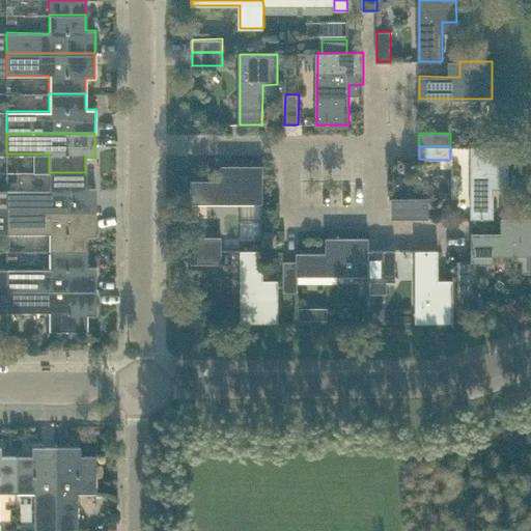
[(509,178),(509,151),(509,146),(472,146),(472,218),(494,218),(495,189),(495,178),(509,178)]
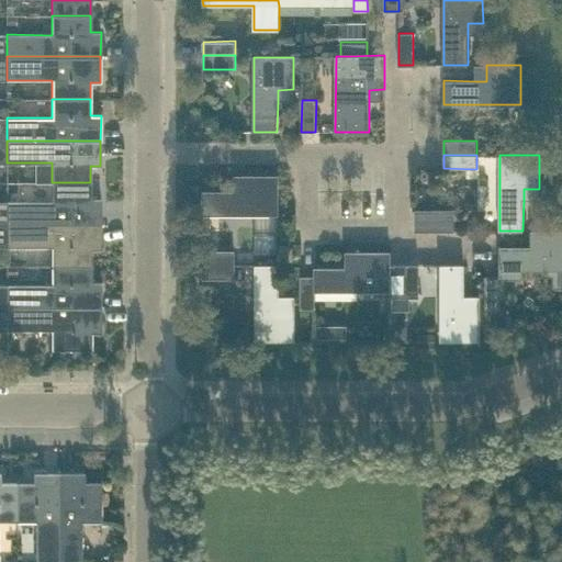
[(279,215),(279,175),(245,175),(245,191),(203,191),(203,215),(279,215)]
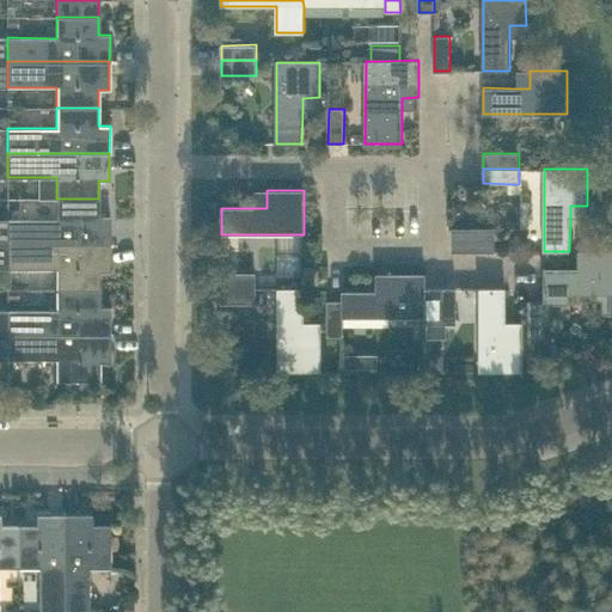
[(98,216),(98,199),(56,199),(57,219),(7,219),(7,244),(110,244),(110,216),(98,216)]
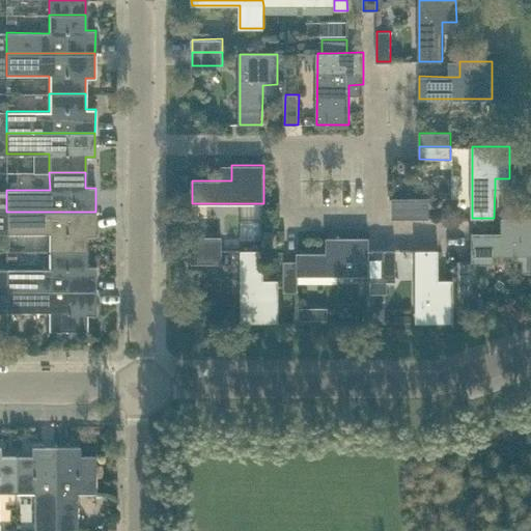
[(428,217),(428,198),(393,198),(393,201),(394,201),(394,214),(393,214),(393,217),(428,217)]
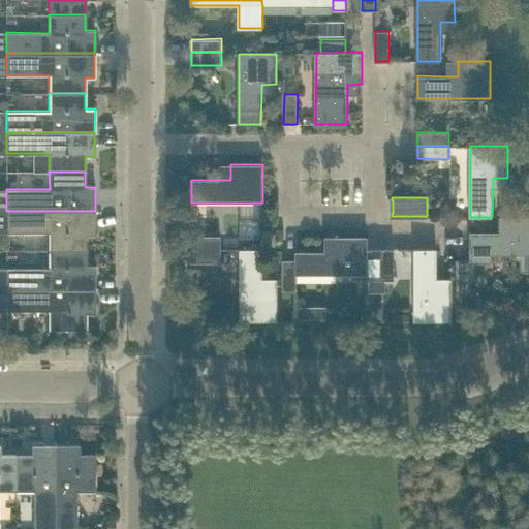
[(95,235),(95,211),(6,211),(6,231),(49,231),(49,250),(85,250),(85,235),(95,235)]
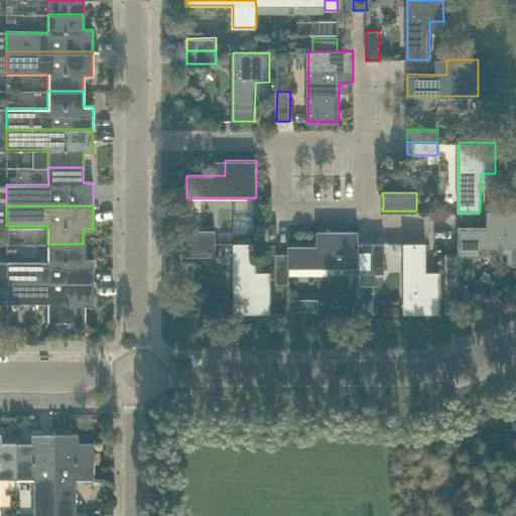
[(508,264),(515,264),(515,211),(497,211),(497,226),(459,226),(459,253),(459,256),(480,256),(480,248),(508,248),(508,264)]
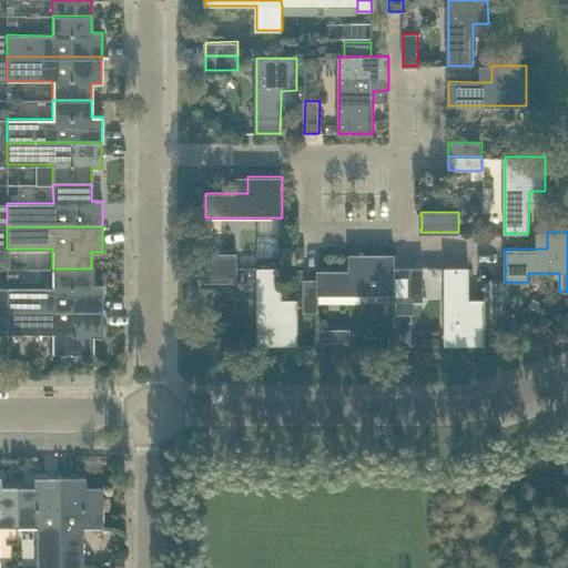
[(237,267),(237,254),(204,253),(205,267),(237,267)]
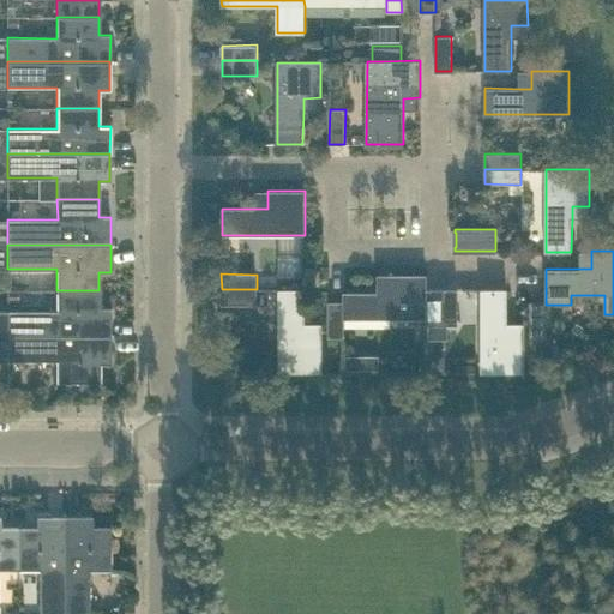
[(427,319),(427,289),(427,275),(390,275),(390,293),(344,293),(343,302),(343,319),(344,319),(427,319)]
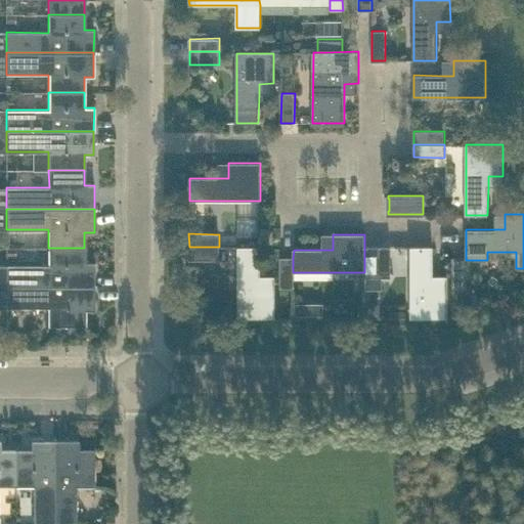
[(219,260),(219,247),(189,247),(189,260),(219,260)]
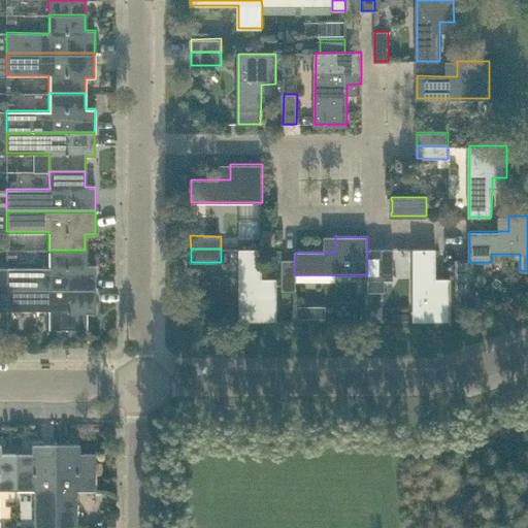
[(262,289),(262,249),(240,249),(240,321),(277,320),(277,289),(262,289)]
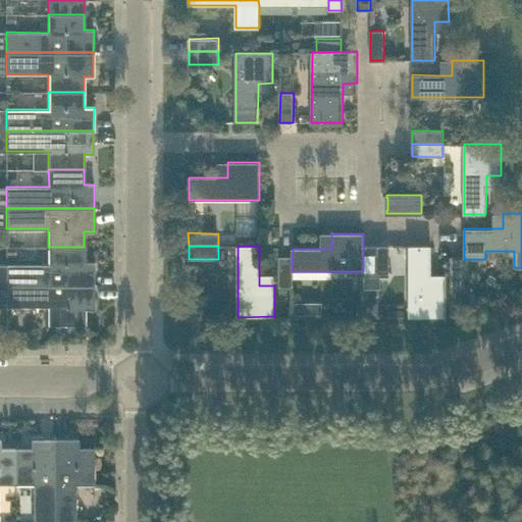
[(363,276),(375,276),(375,246),(363,246),(363,271),(363,276)]
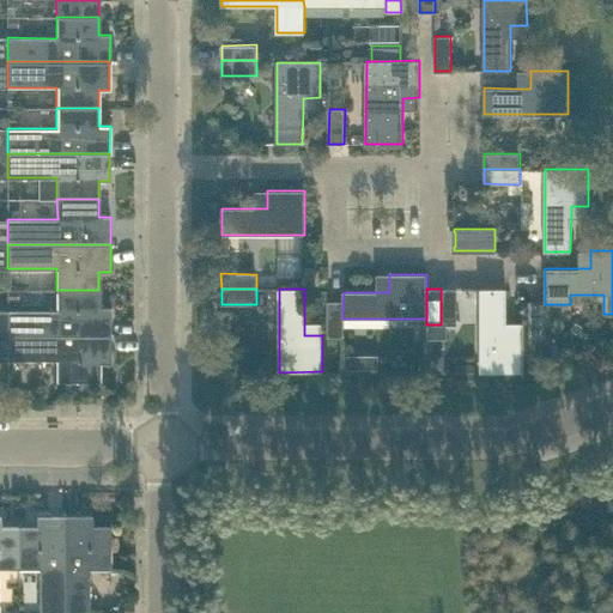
[(507,335),(507,325),(507,289),(480,289),(480,371),(525,372),(523,335),(507,335)]
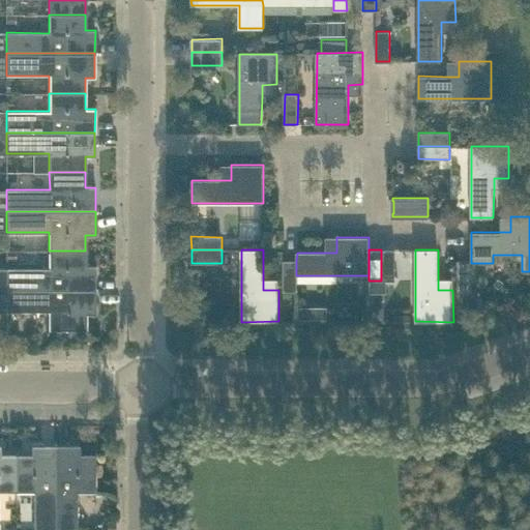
[(85,266),(85,251),(49,251),(49,268),(6,268),(6,290),(95,290),(95,266),(85,266)]
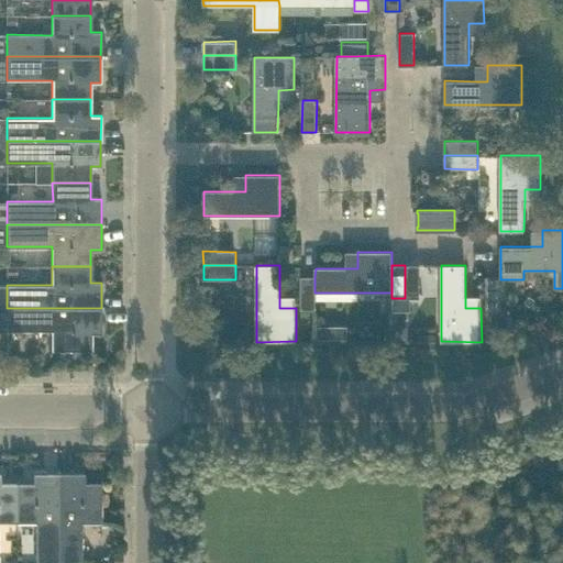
[(500,279),(500,276),(486,276),(486,309),(500,309),(500,279)]
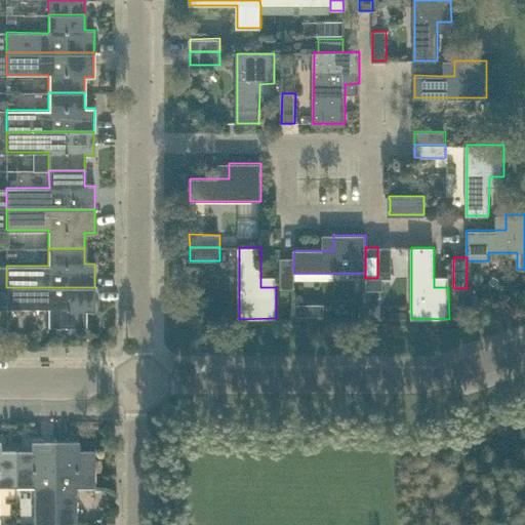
[(293,273),(293,258),(281,258),(281,288),(294,288),(294,273),(293,273)]
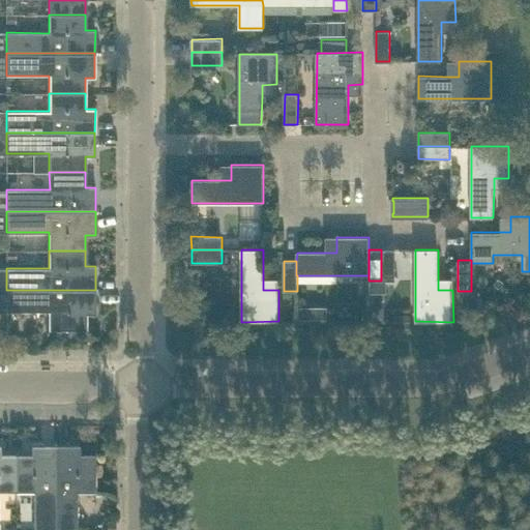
[(95,314),(95,290),(6,290),(6,311),(49,311),(49,329),(86,329),(86,314),(95,314)]
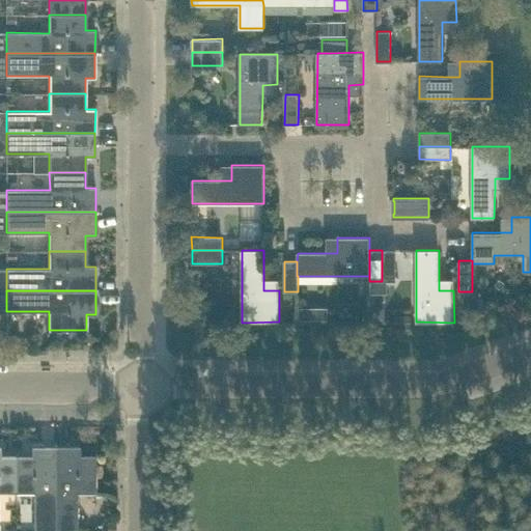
[(55,530),(55,445),(31,445),(31,455),(17,455),(17,493),(34,493),(33,530),(55,530)]
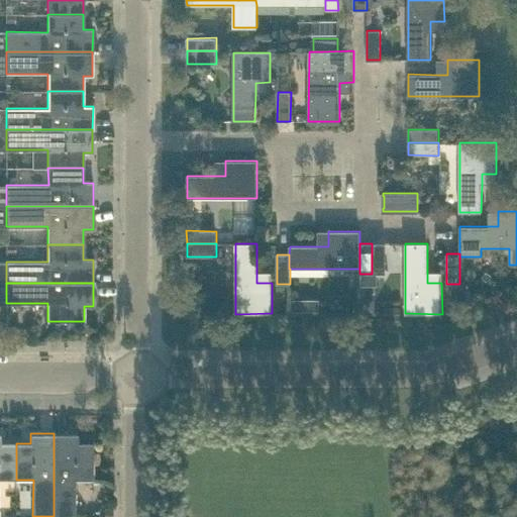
[(77,443),(77,434),(54,433),(54,516),(75,516),(75,480),(93,481),(93,442),(77,443)]
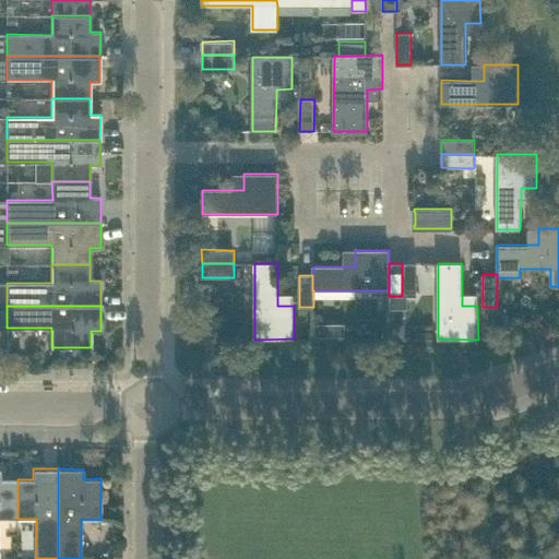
[(18,479),(2,478),(2,470),(0,470),(0,518),(18,519),(18,479)]
